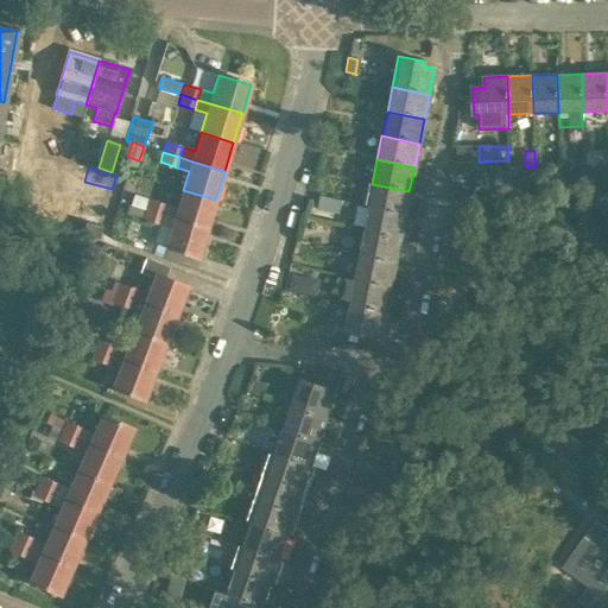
[(495,169),(493,187),(511,191),(512,179),(508,178),(510,171),(495,169)]
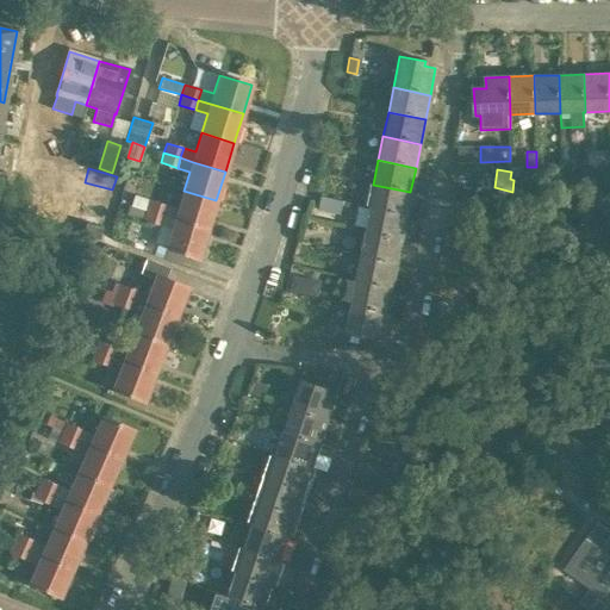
[(373,185),(368,209),(405,217),(410,192),(373,185)]
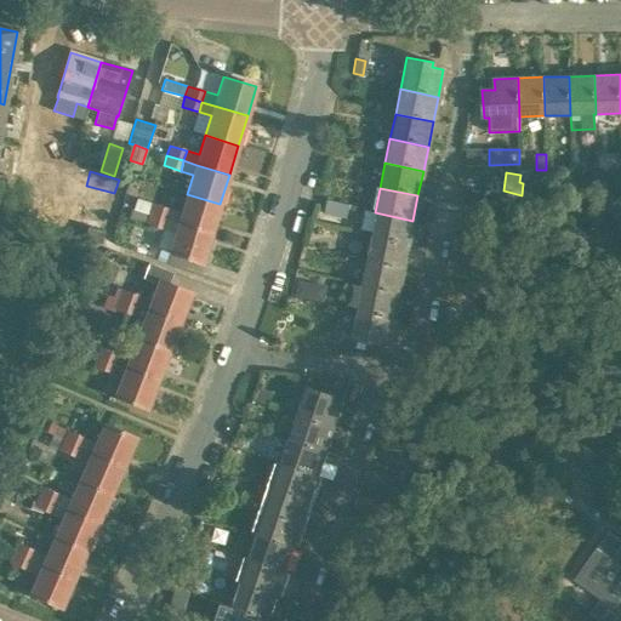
[(211,234),(220,204),(187,194),(181,214),(170,210),(166,220),(178,223),(211,234)]
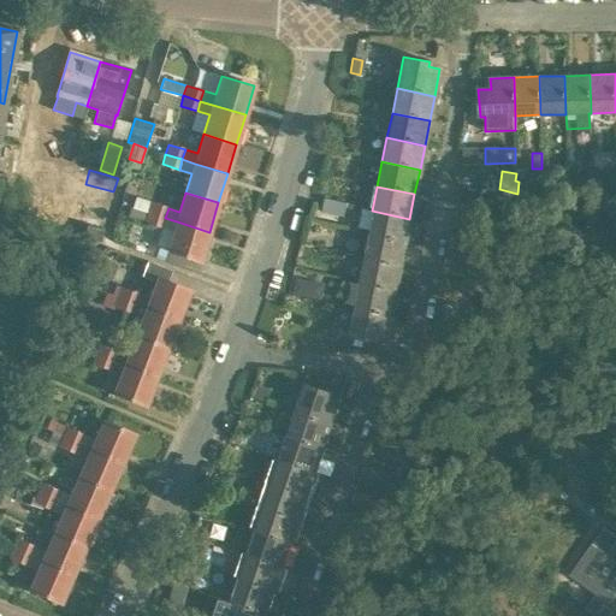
[(51,197),(45,225),(58,229),(64,201),(51,197)]
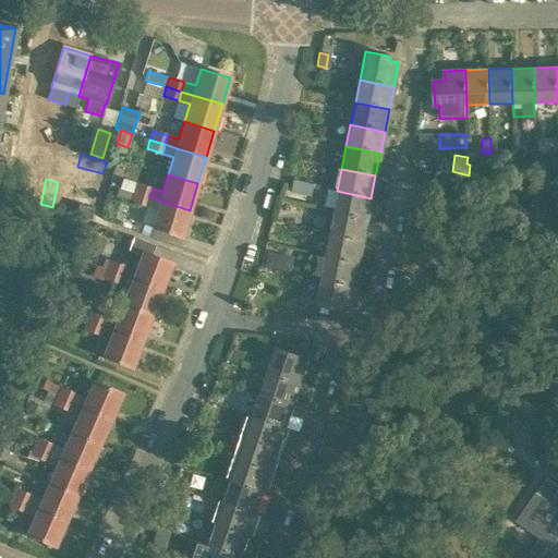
[(125,180),(123,190),(149,197),(153,189),(136,183),(125,180)]
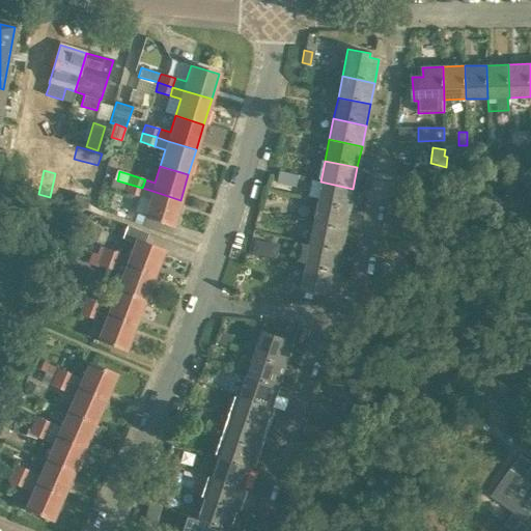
[(277,172),(275,184),(295,188),(297,176),(277,172)]
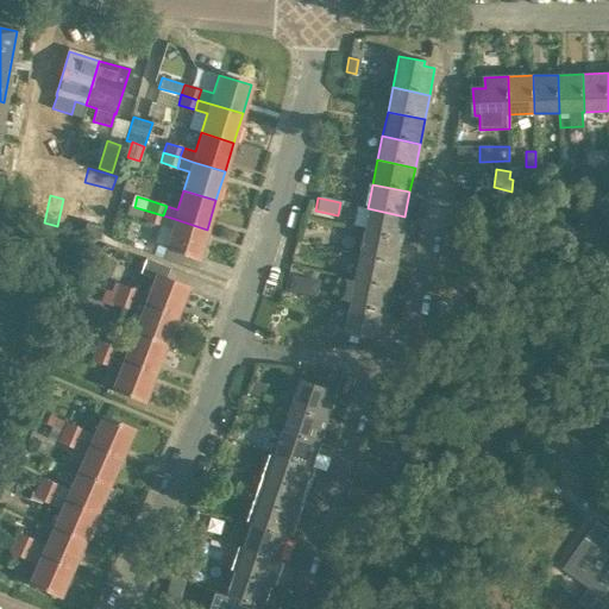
[(159,226),(163,215),(135,207),(131,217),(159,226)]
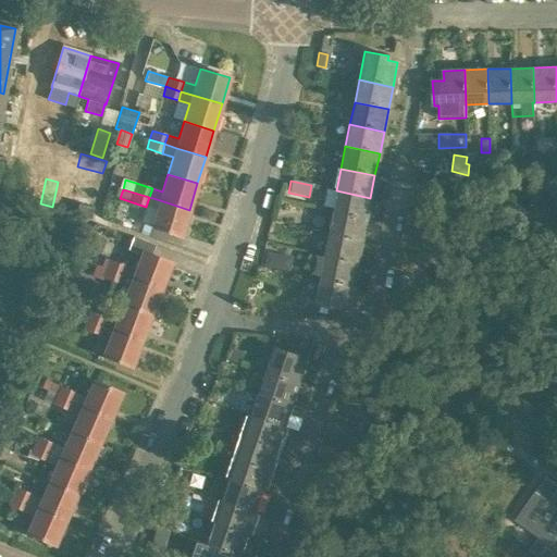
[(336,190),(332,213),(366,220),(370,198),(336,190)]
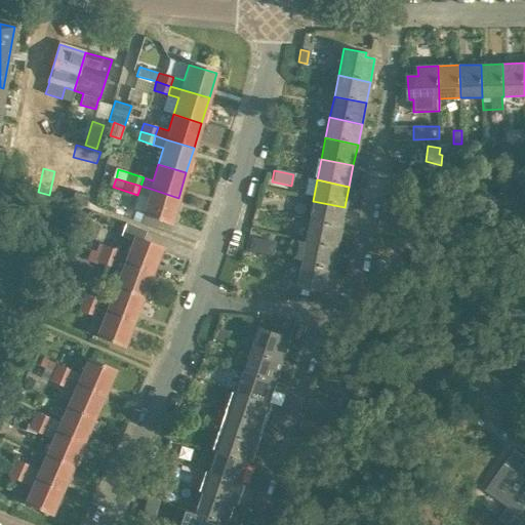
[(151,189),(151,190),(143,214),(170,223),(178,198),(151,189)]
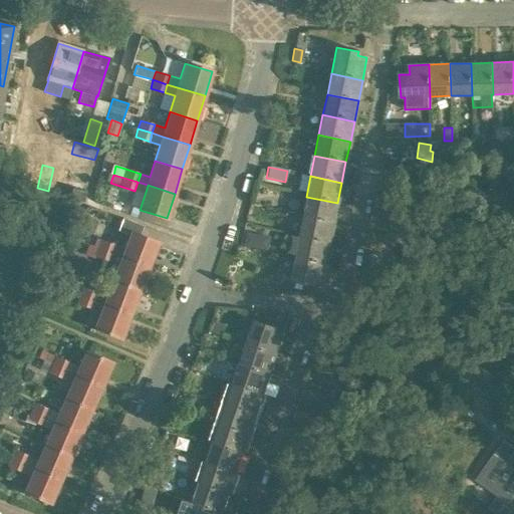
[(68,198),(82,202),(85,191),(72,187),(68,198)]
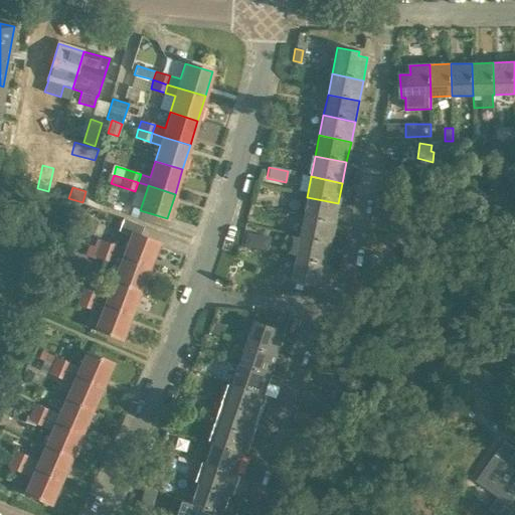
[(307,197),(303,217),(334,224),(338,203),(307,197)]
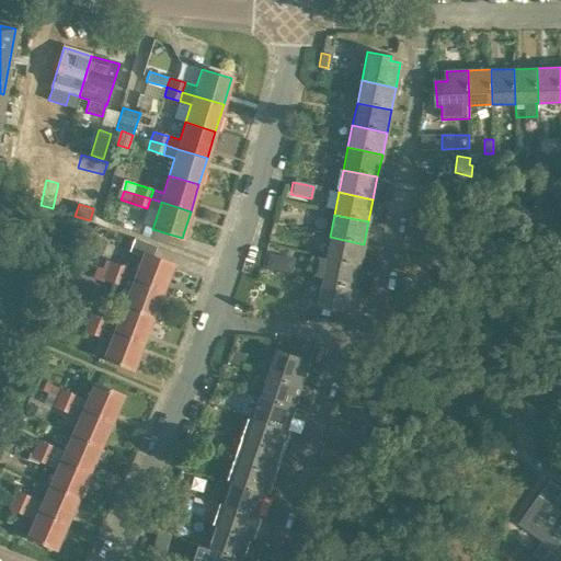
[(330,237),(325,259),(359,266),(364,244),(330,237)]
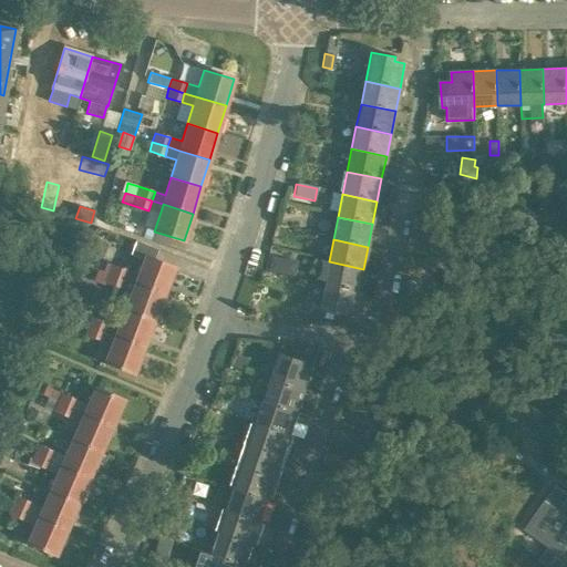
[(163,296),(174,267),(153,259),(157,249),(134,240),(130,255),(143,259),(138,272),(127,268),(126,270),(123,280),(133,285),(163,296)]
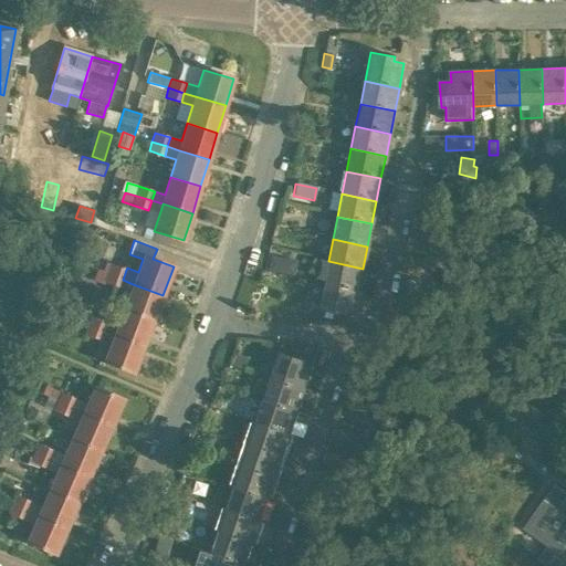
[(457,258),(459,243),(447,242),(444,255),(457,258)]
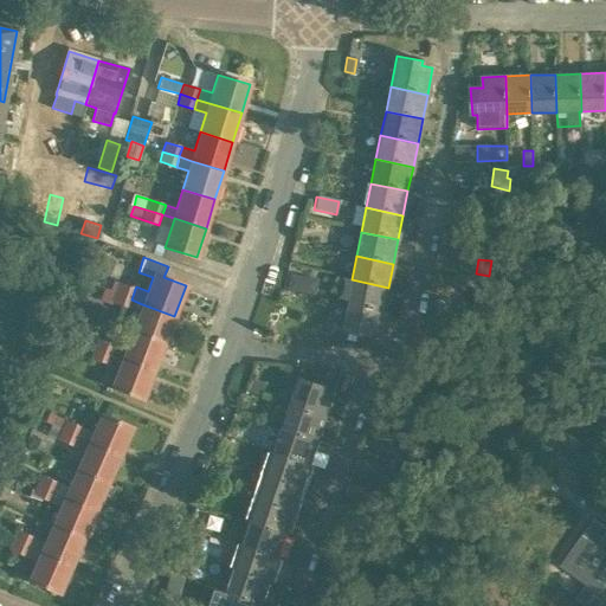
[(300,283),(296,277),(288,276),(284,289),(298,292),(300,283)]
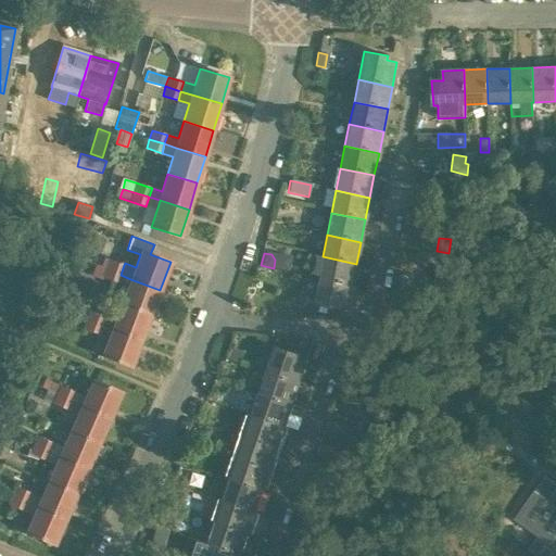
[(323,256),(317,279),(352,286),(356,264),(323,256)]
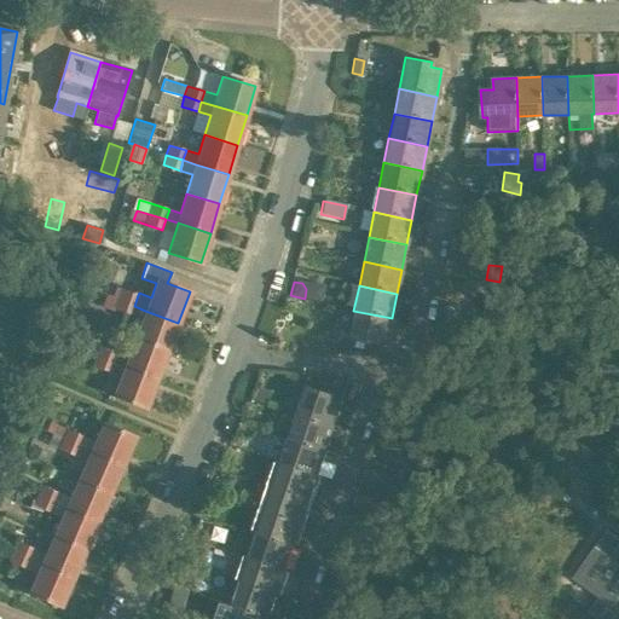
[(121,289),(116,300),(134,306),(138,295),(121,289)]
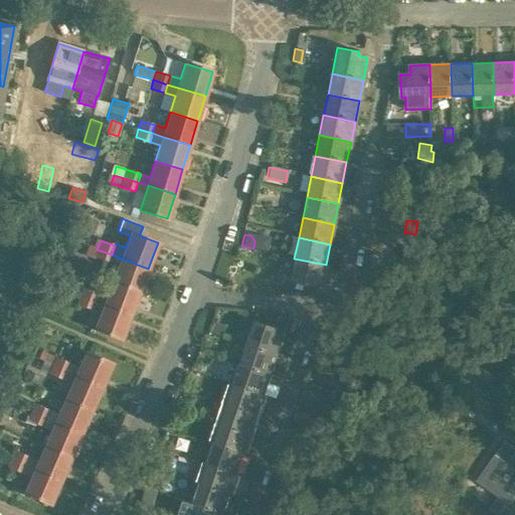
[(112,254),(97,249),(90,246),(87,253),(109,262),(112,254)]
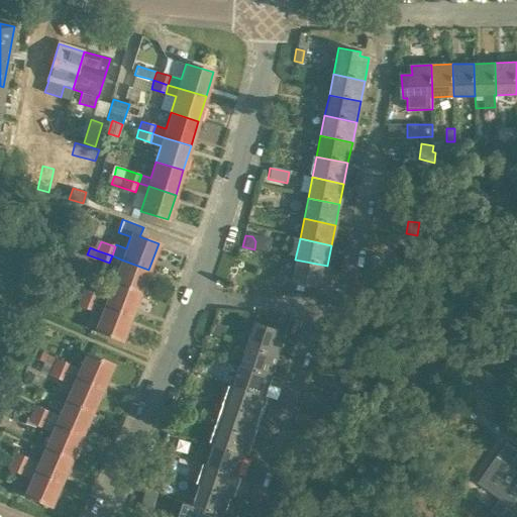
[(140,292),(148,270),(121,260),(112,255),(109,263),(119,267),(113,282),(140,292)]
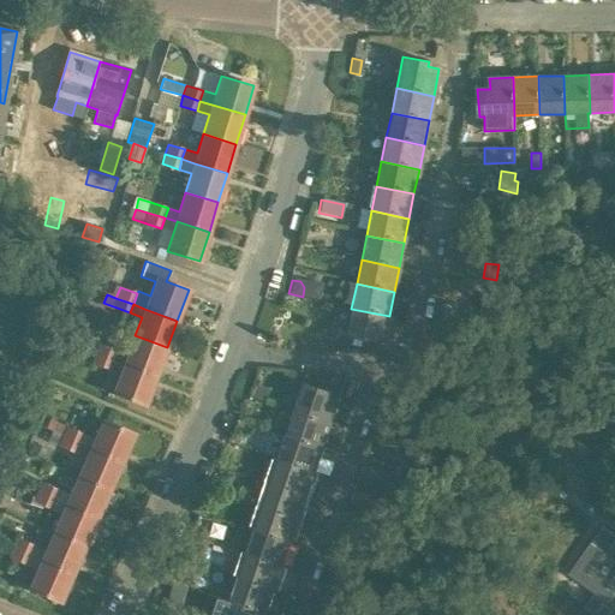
[(389,316),(351,309),(346,336),(372,342),(374,338),(384,340),(389,316)]
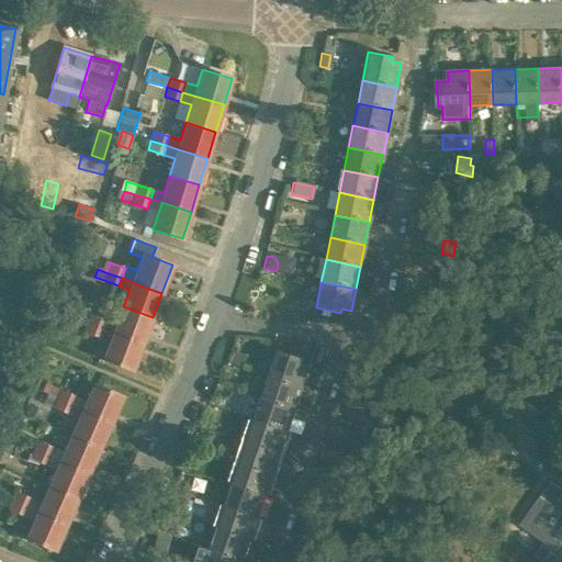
[(123,306),(113,333),(143,344),(153,317),(123,306)]
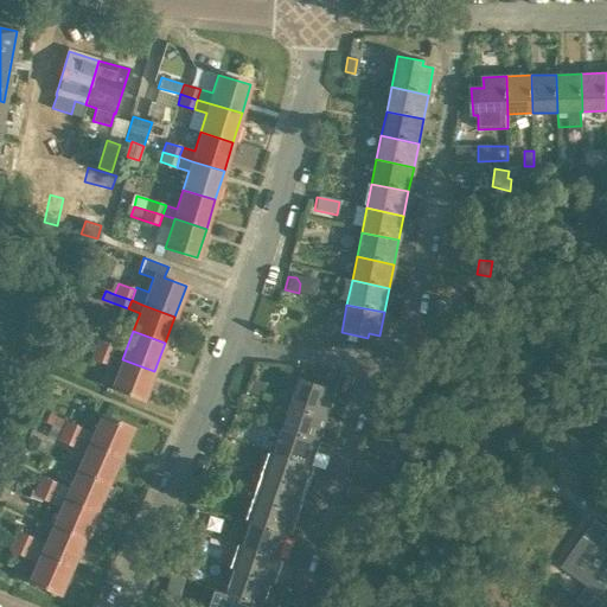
[(97,339),(94,349),(110,356),(115,345),(97,339)]
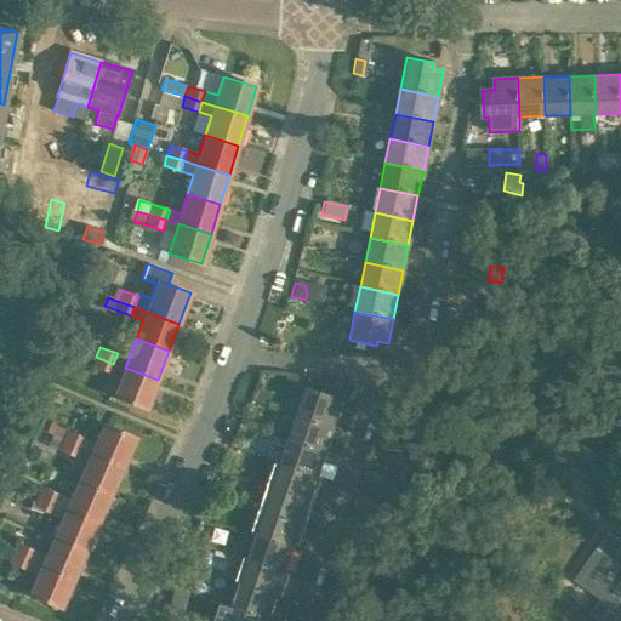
[(113,364),(96,357),(92,368),(109,374),(113,364)]
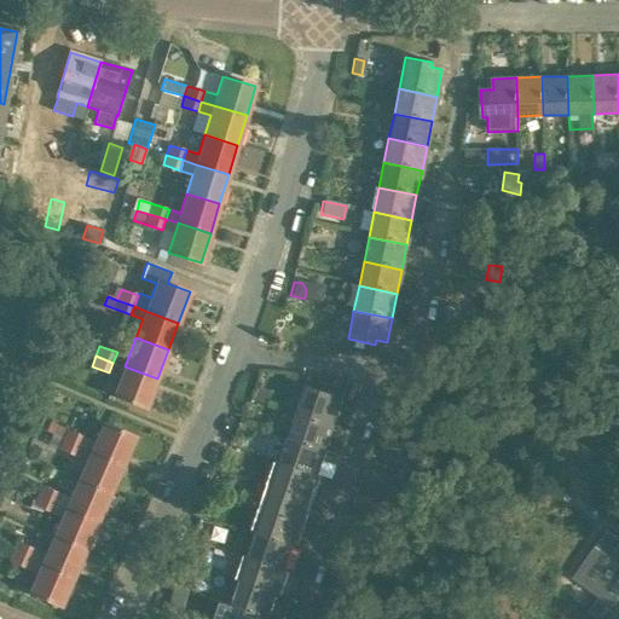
[(157,379),(125,366),(114,395),(145,408),(157,379)]
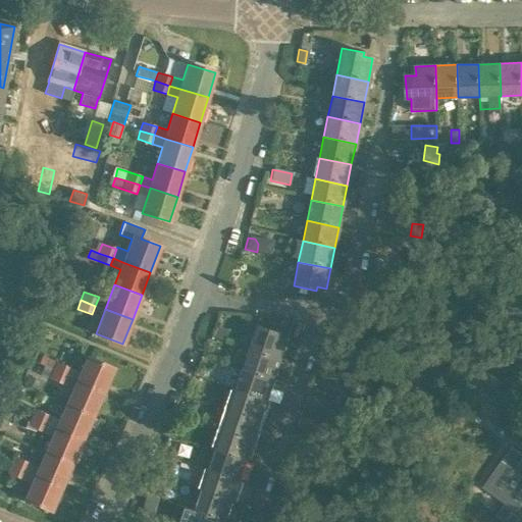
[(255,324),(247,349),(278,359),(292,319),(283,316),(277,332),(255,324)]
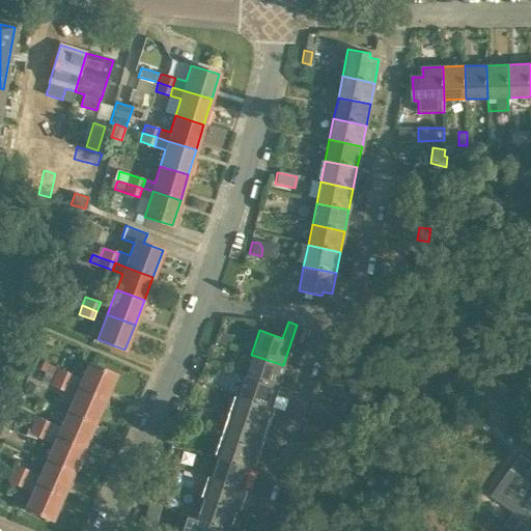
[(530,350),(522,362),(530,368),(530,350)]
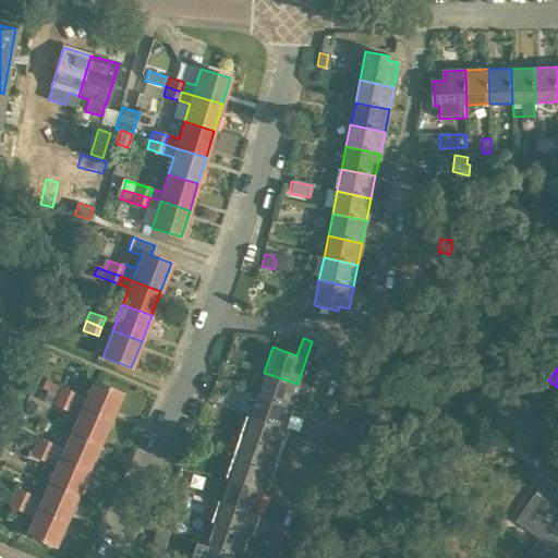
[(264,373),(257,395),(290,405),(298,384),(264,373)]
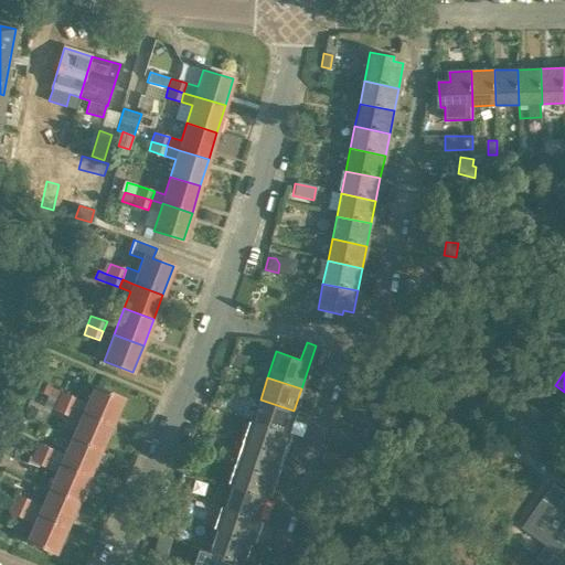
[(112,424),(123,398),(94,385),(86,403),(75,398),(72,406),(83,412),(112,424)]
